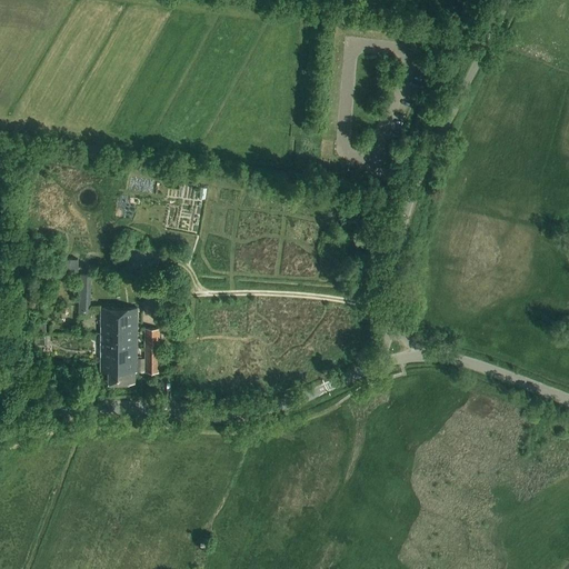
[(79,260),(55,259),(55,267),(59,268),(59,272),(79,272),(79,260)]
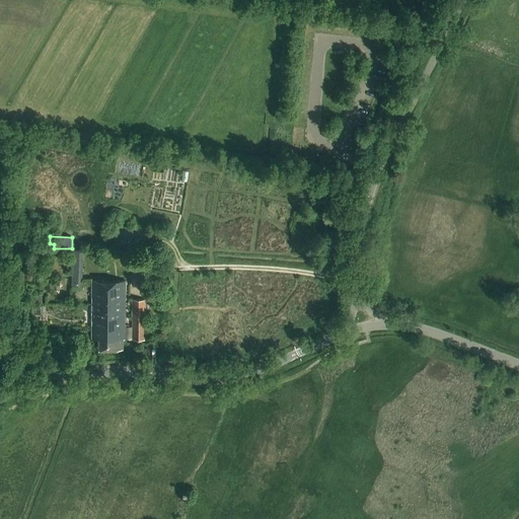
[(73,250),(72,290),(82,290),(83,250),(73,250)]
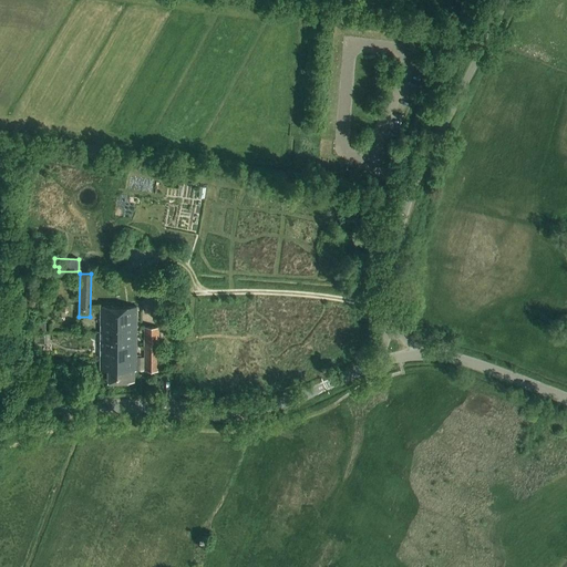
[(102,308),(102,333),(138,333),(138,308),(102,308)]
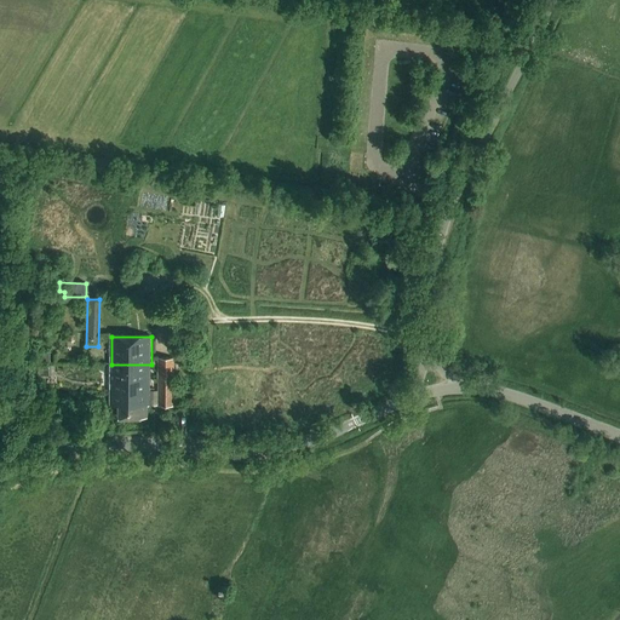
[(39,351),(39,363),(51,363),(51,350),(39,351)]
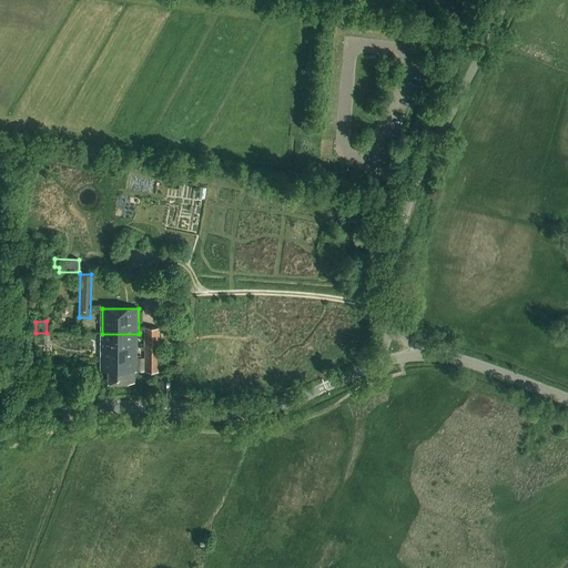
[(160,351),(160,330),(146,328),(146,350),(160,351)]
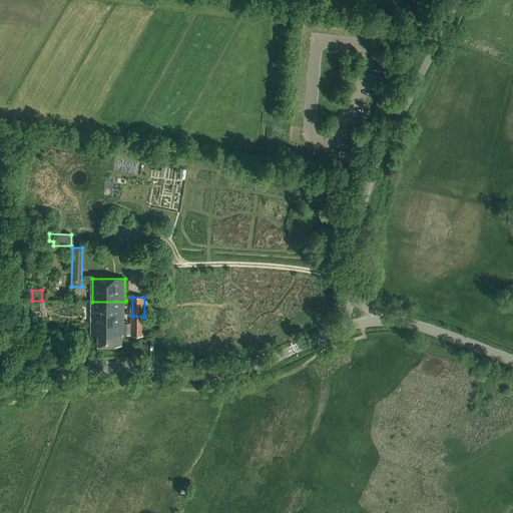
[(42,301),(32,301),(32,312),(43,311),(42,301)]
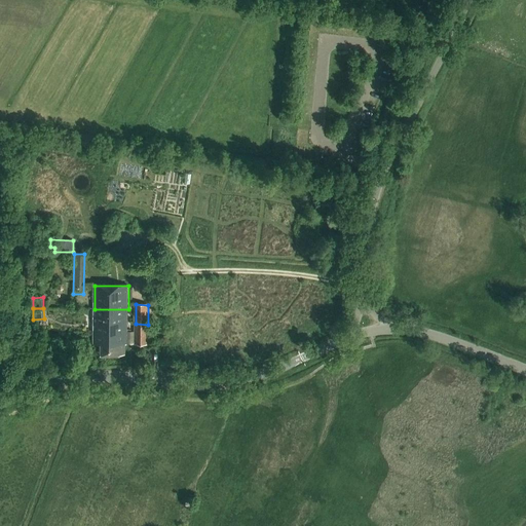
[(128,332),(128,309),(95,309),(95,333),(103,334),(103,333),(117,333),(117,334),(127,333),(127,332),(128,332)]
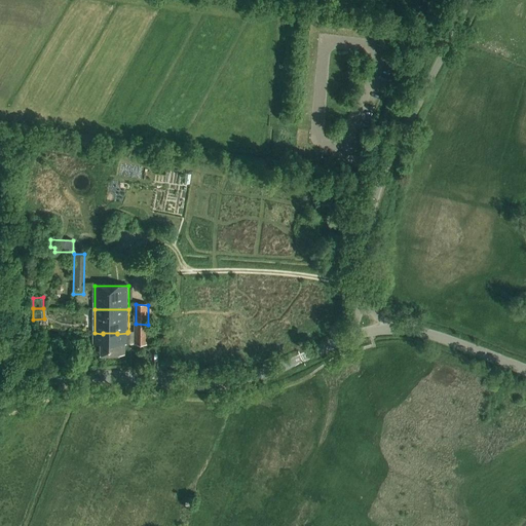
[(148,325),(136,324),(135,345),(148,345),(148,325)]
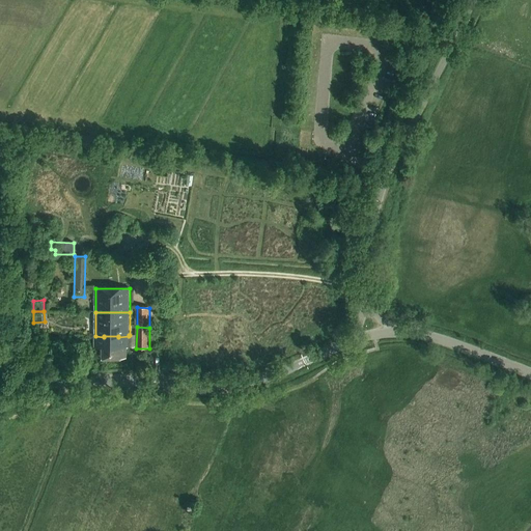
[(129,347),(130,335),(129,335),(129,336),(118,337),(118,336),(104,336),(104,337),(95,336),(95,348),(102,348),(102,358),(127,359),(127,347),(129,347)]
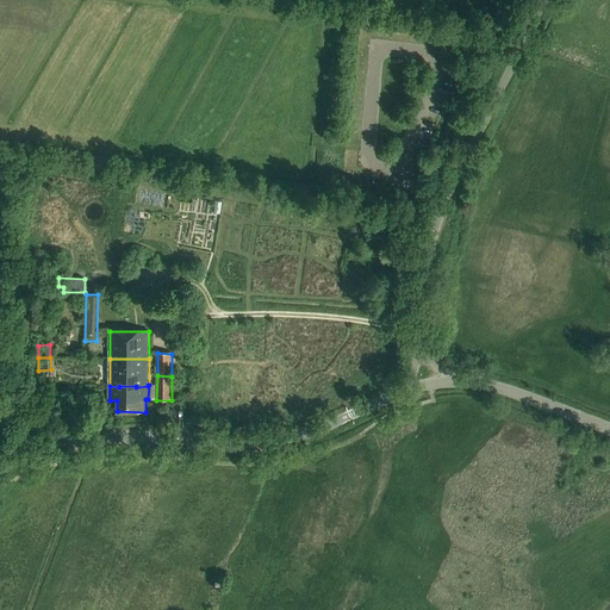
All buildings are outlined.
